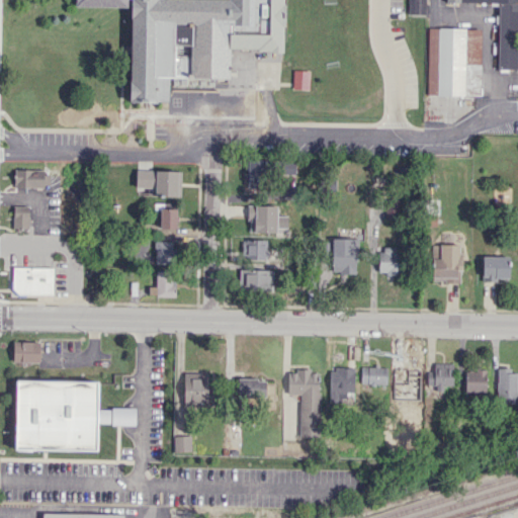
[(74,6),(74,0),(282,0),(282,51),(257,51),(257,47),(229,46),(228,76),(169,75),(168,99),(157,99),(157,103),(127,102),(130,7),(74,6)]
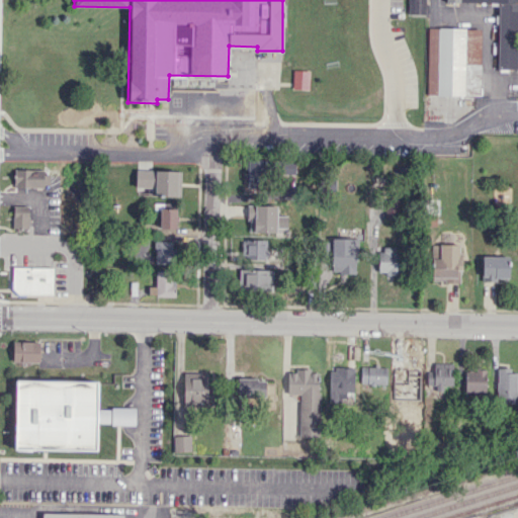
[(408,0),(408,14),(425,14),(425,0),(408,0)]
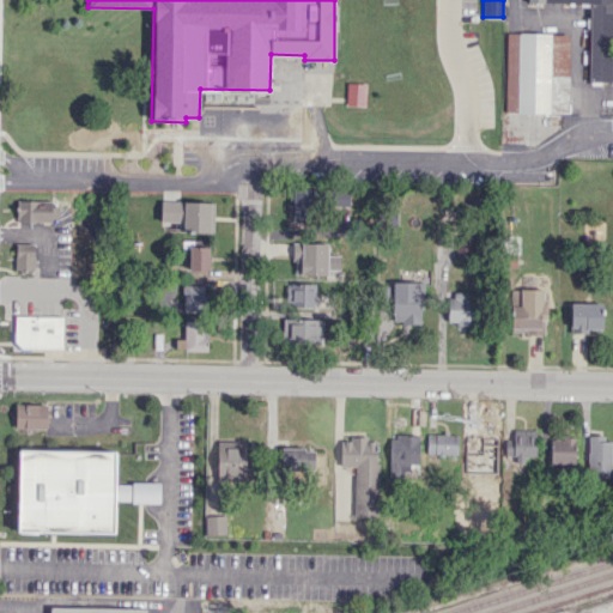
[(612,80),(612,0),(527,0),(528,1),(590,2),(589,80),(612,80)]
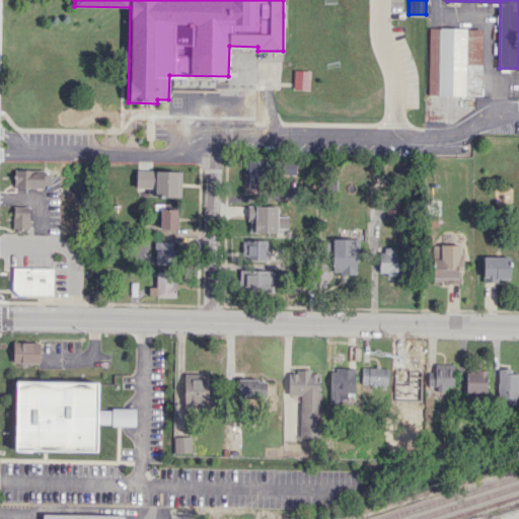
[(428,95),(480,95),(482,28),(429,27),(428,95)]
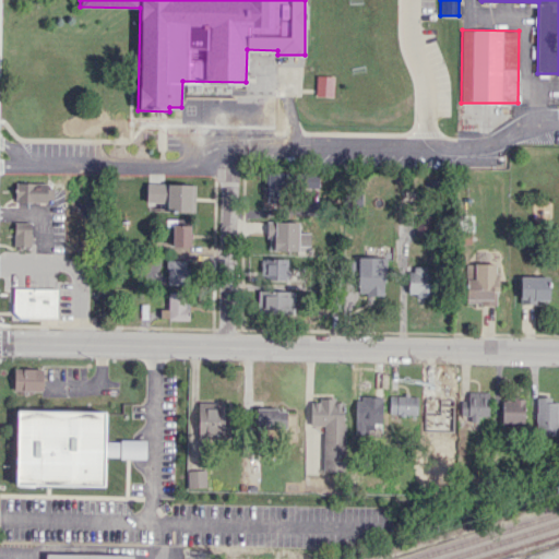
[(333,96),(334,75),(317,75),(316,95),(333,96)]
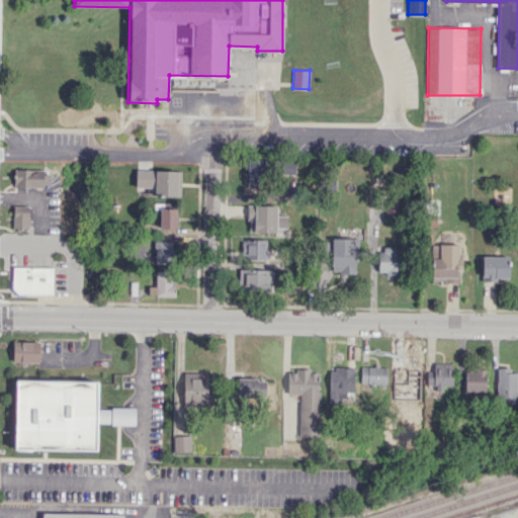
[(263,186),(263,159),(246,160),(247,186),(263,186)]
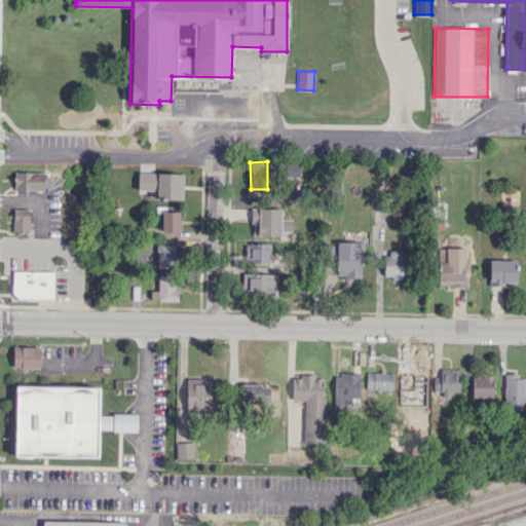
[(300,176),(299,163),(287,163),(288,177),(300,176)]
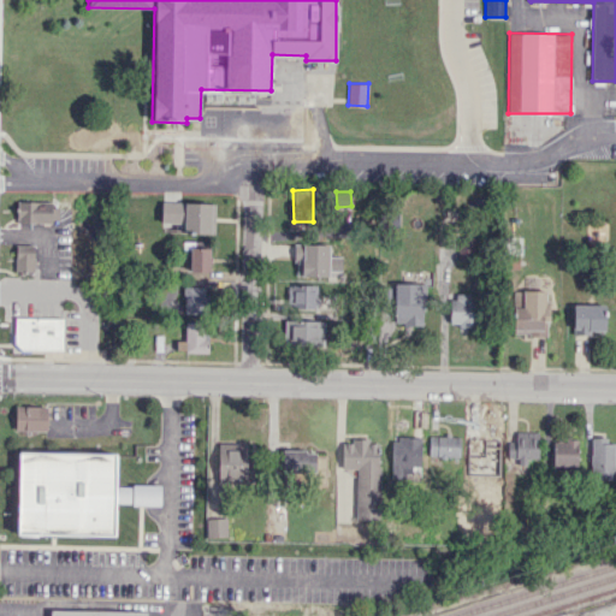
[(214,234),(215,203),(161,201),(160,223),(184,224),(183,232),(214,234)]
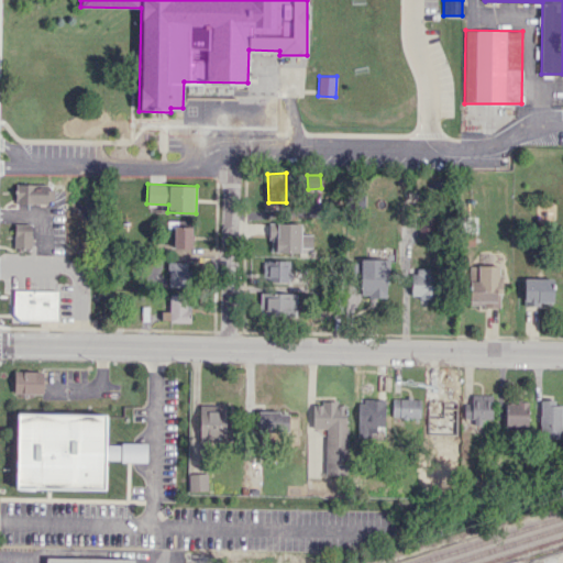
[(15,185),(14,202),(54,203),(54,185),(15,185)]
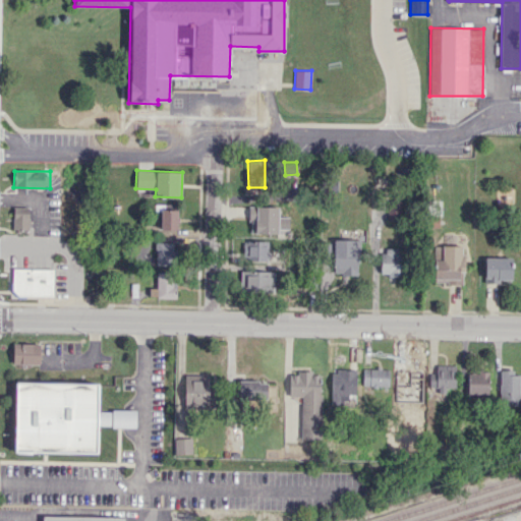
[(278,233),(279,207),(250,206),(249,233),(278,233)]
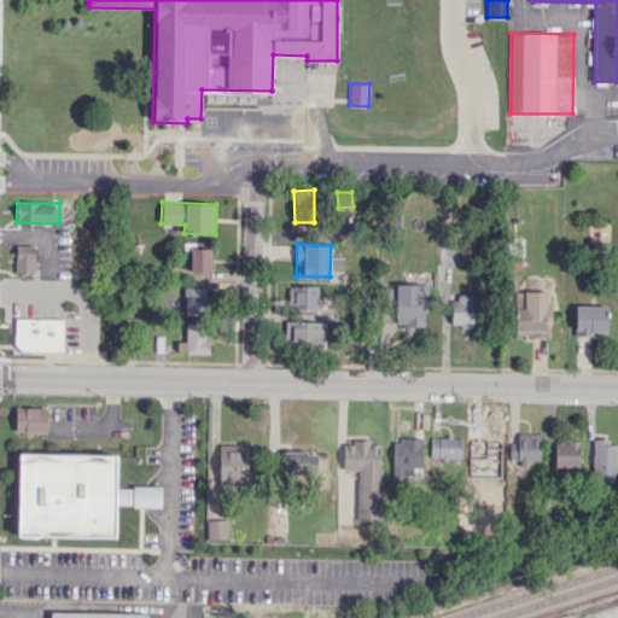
[(34,273),(34,246),(16,245),(15,273),(34,273)]
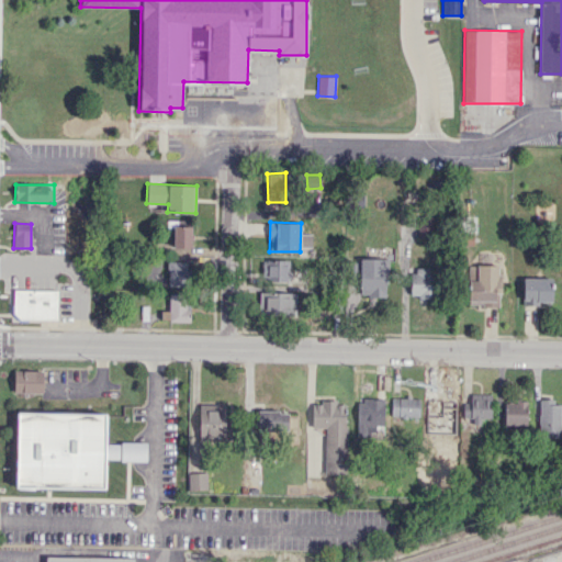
[(191,248),(191,226),(173,226),(173,248),(191,248)]
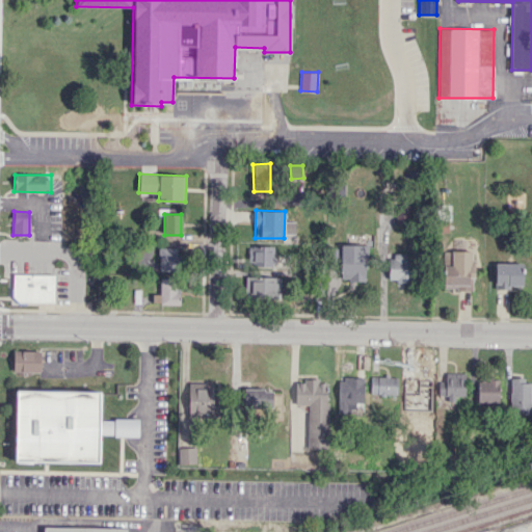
[(367,245),(340,244),(340,248),(331,248),(331,262),(341,263),(340,281),(367,281),(367,245)]
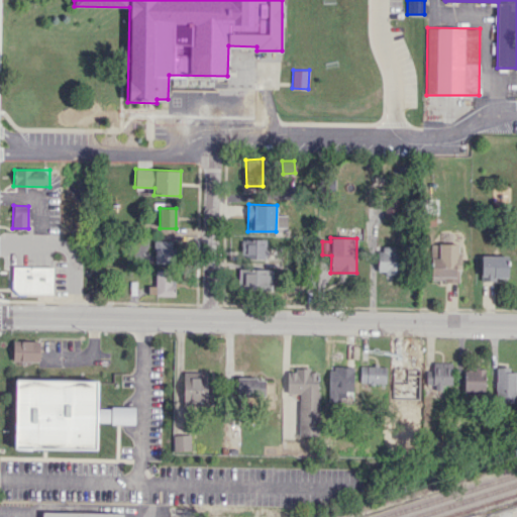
[(267,239),(241,238),(240,257),(266,259),(267,239)]
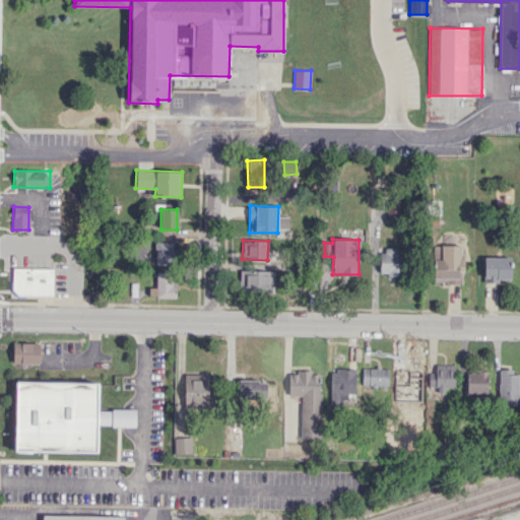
[(155,264),(175,264),(175,242),(155,242),(155,264)]
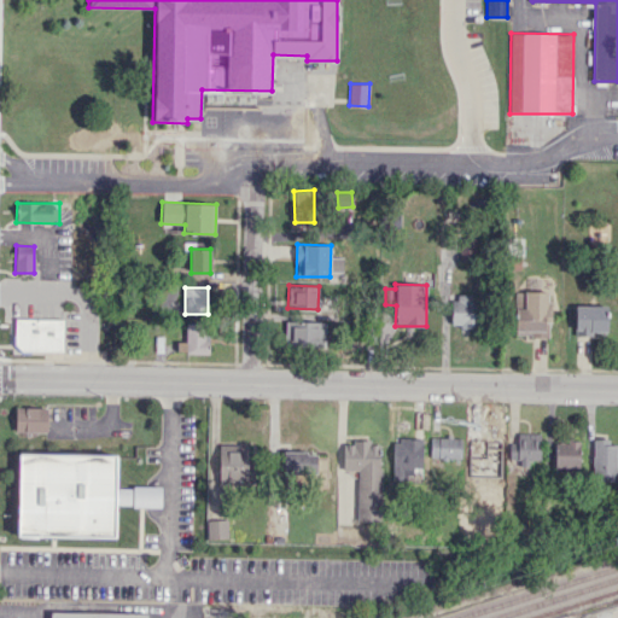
[(549,291),(516,291),(516,301),(524,301),(524,309),(516,309),(516,334),(531,334),(531,337),(549,337),(549,291)]
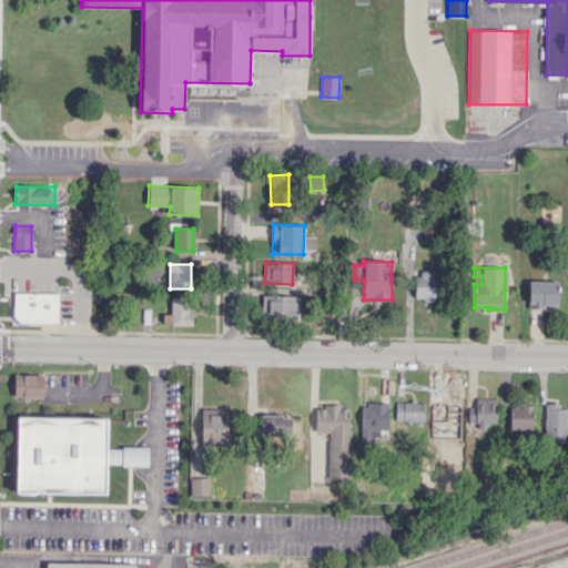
[(416,300),(440,298),(439,272),(415,272),(416,300)]
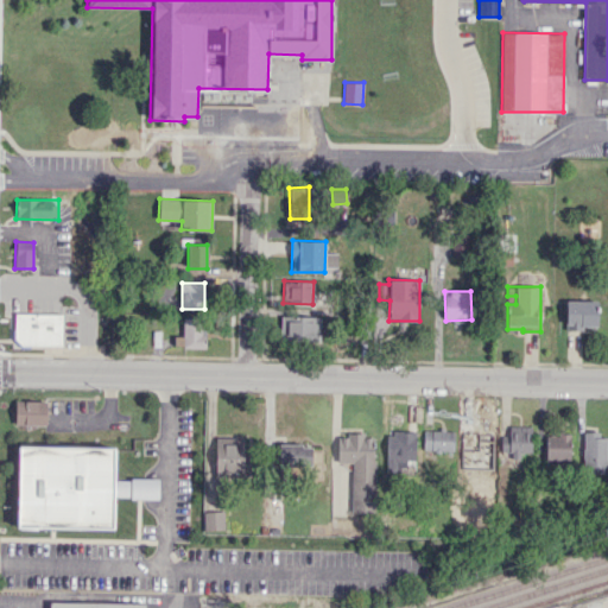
[(599,328),(597,299),(565,301),(565,329),(599,328)]
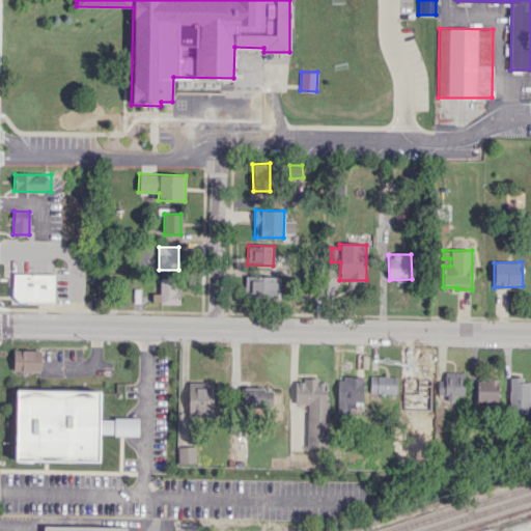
[(20,301),(12,295),(14,273),(55,274),(54,302),(20,301)]
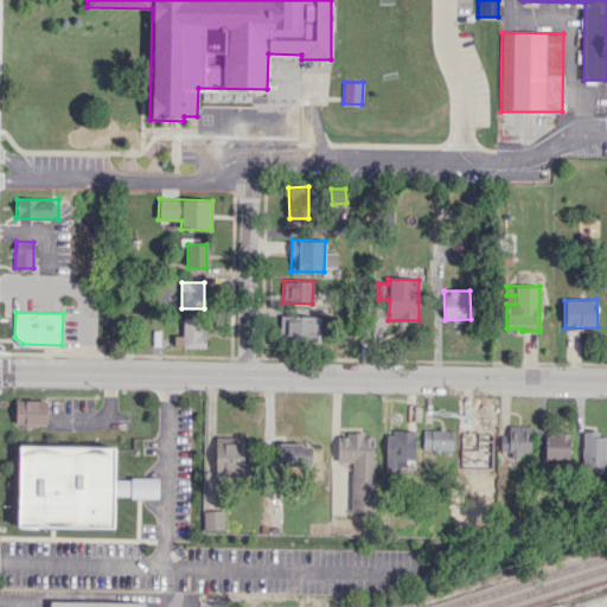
[(319,338),(320,317),(281,314),(280,337),(319,338)]
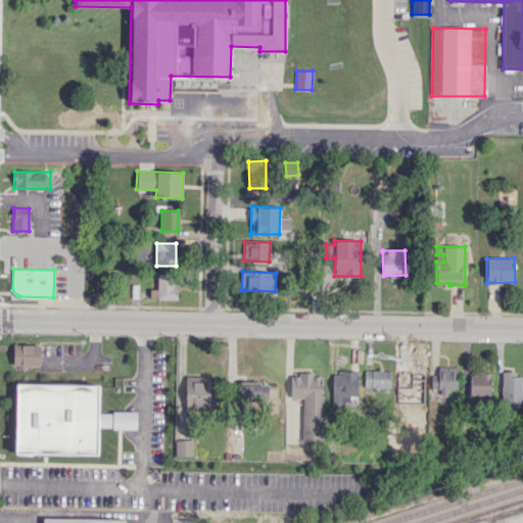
[(157,298),(176,299),(177,274),(157,273),(157,298)]
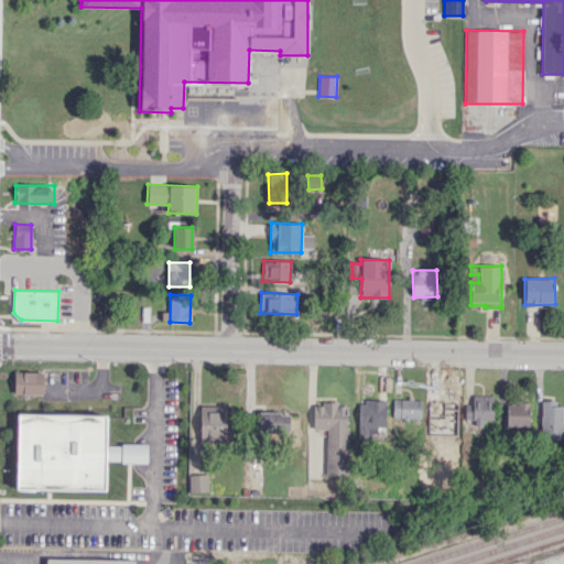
[(13,393),(43,394),(43,372),(14,371),(13,393)]
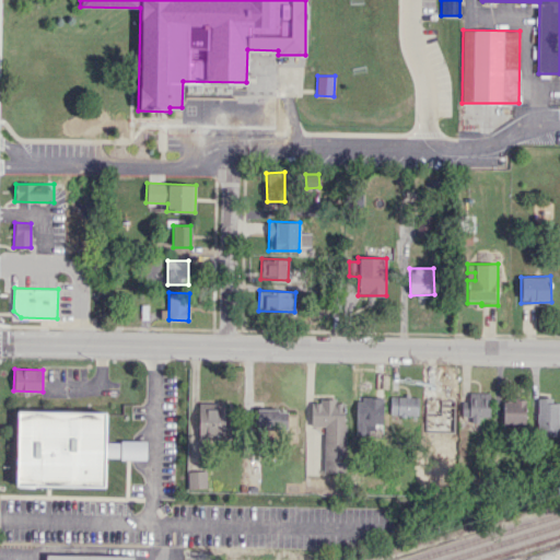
[(490,393),(469,392),(469,400),(463,399),(462,421),(479,421),(479,416),(489,417),(490,393)]
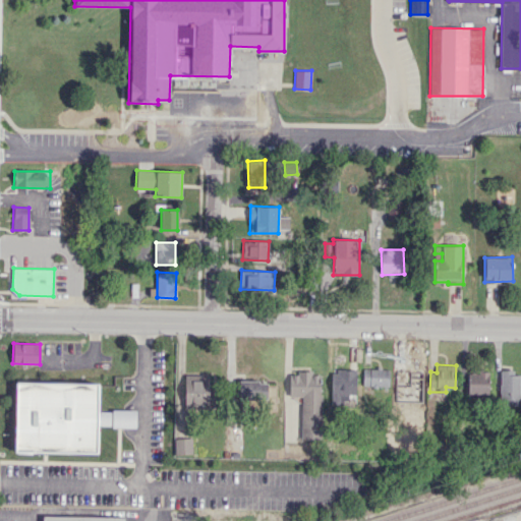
[(389,388),(390,368),(363,367),(362,387),(389,388)]
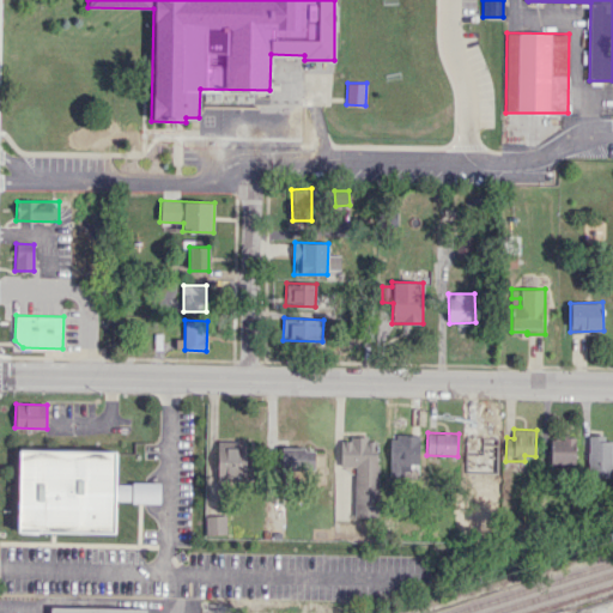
[(389,475),(418,477),(419,436),(390,435),(389,475)]
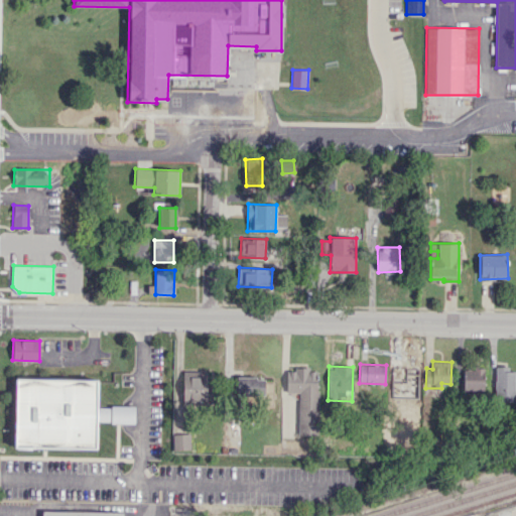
[(418,367),(393,366),(392,383),(418,384),(418,367)]
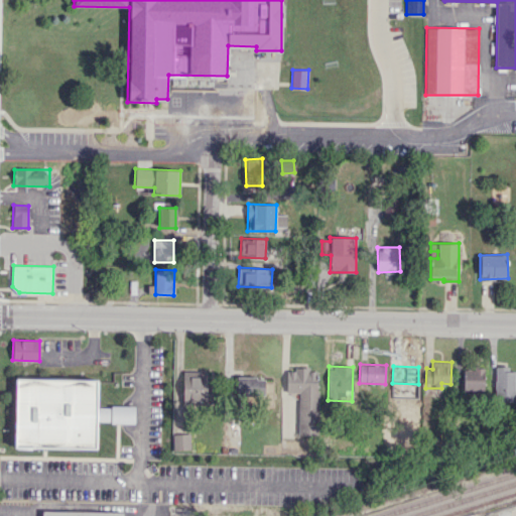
[(494,401),(515,401),(515,368),(495,367),(494,401)]
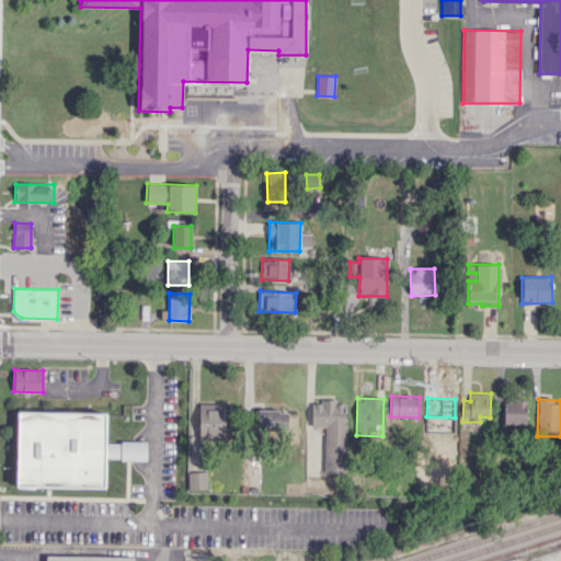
[(503,424),(526,424),(527,401),(504,400),(503,424)]
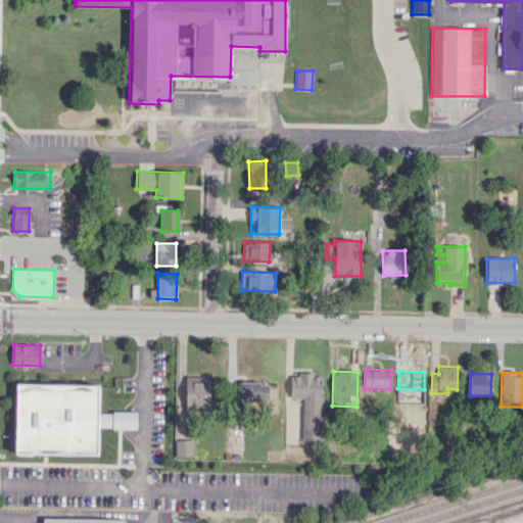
[(302,397),(302,441),(323,441),(322,374),(290,374),(290,398),(302,397)]
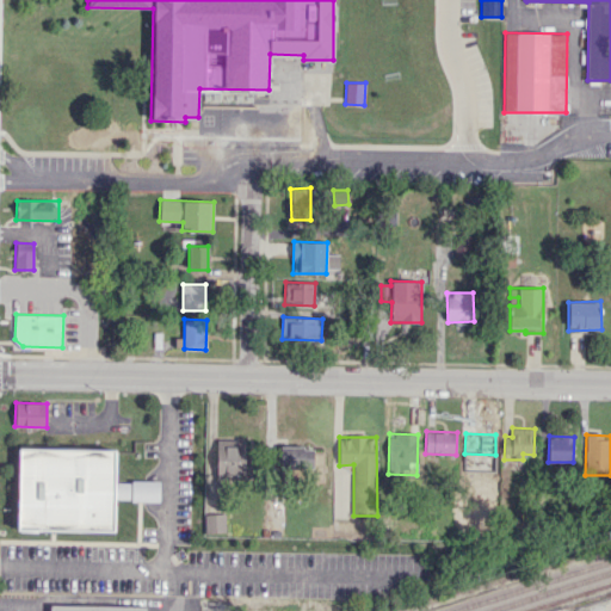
[(215,439),(216,476),(245,475),(244,438),(215,439)]
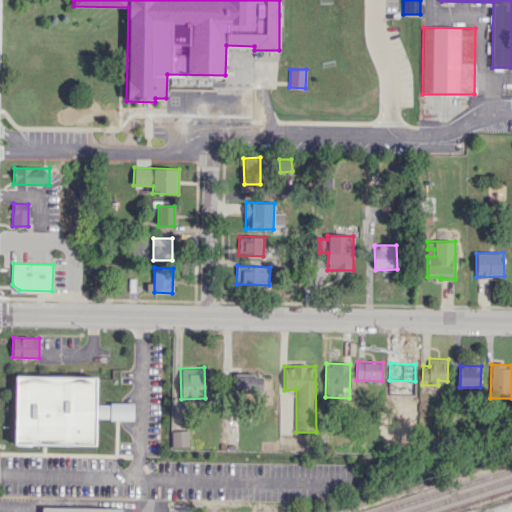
[(15,443),(16,374),(98,376),(97,403),(133,404),(133,418),(97,418),(97,445),(15,443)]
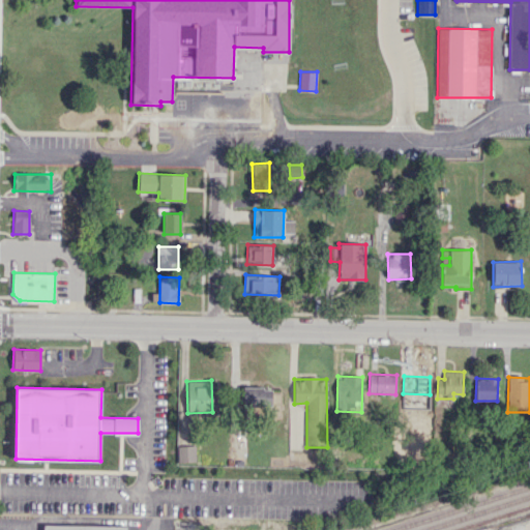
[(243,387),(243,406),(272,406),(271,387),(243,387)]
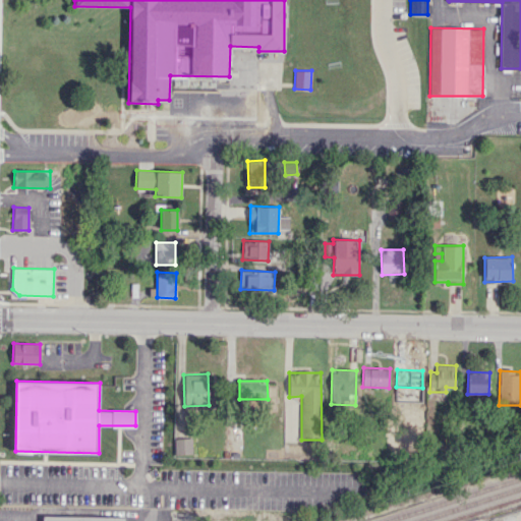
[(174,455),(192,454),(191,438),(174,439),(174,455)]
